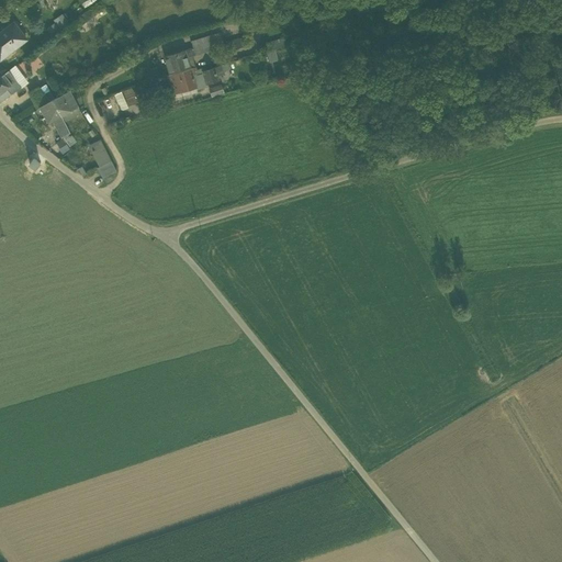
[(75,21),(79,27),(92,17),(105,8),(101,1),(75,21)]
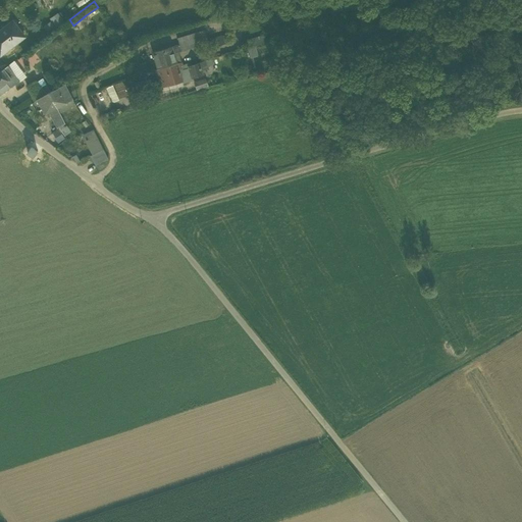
[(58,13),(50,19),(56,28),(64,21),(58,13)]
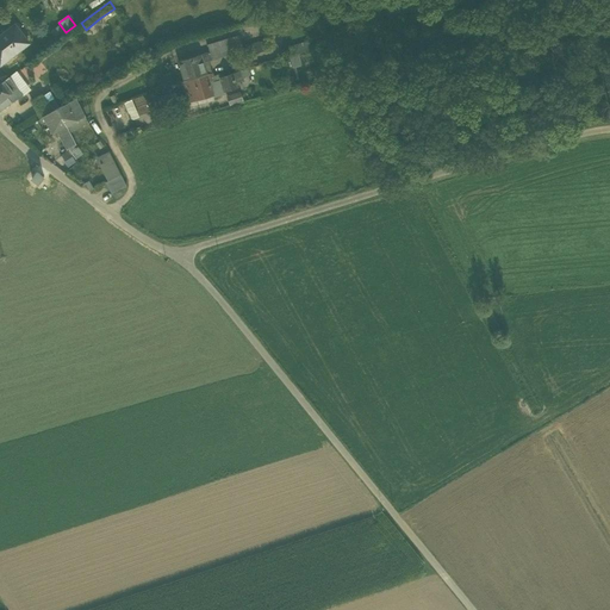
[(16,25),(0,36),(0,64),(0,66),(29,43),(16,25)]
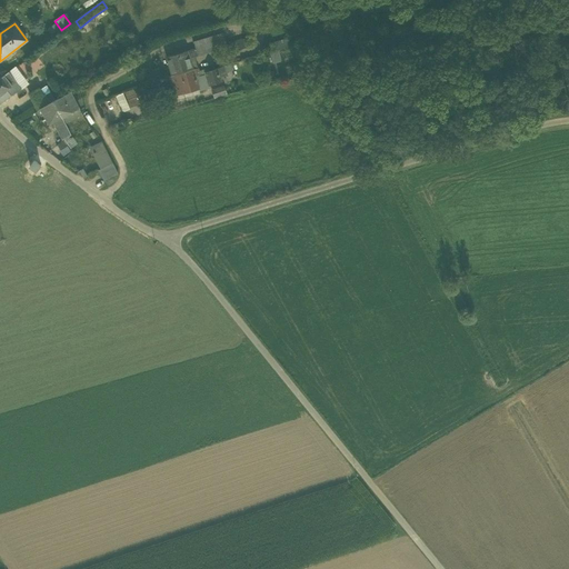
[(56,23),(47,30),(52,37),(61,31),(56,23)]
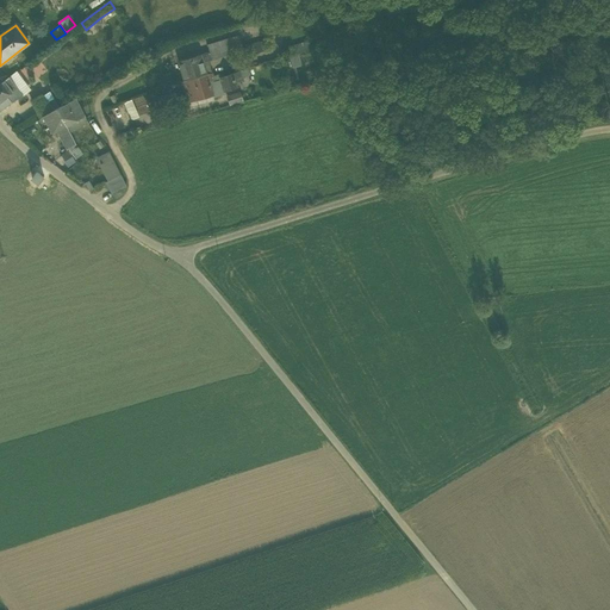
[(204,63),(243,51),(243,48),(238,36),(206,45),(209,53),(201,55),(204,63)]
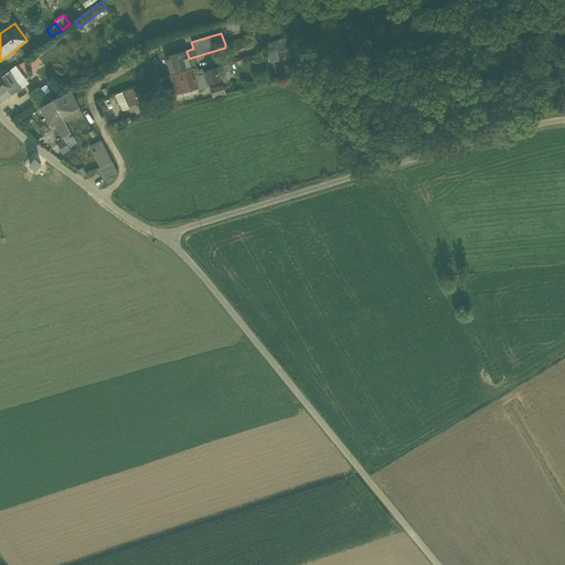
[(246,38),(225,44),(225,48),(227,53),(248,45),(246,38)]
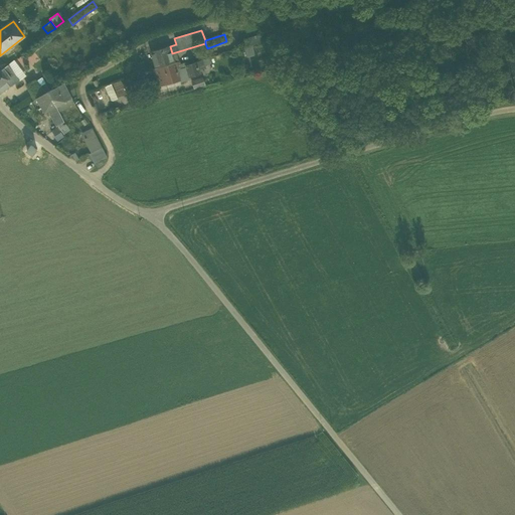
[(246,38),(248,46),(252,45),(262,42),(260,34),(246,38)]
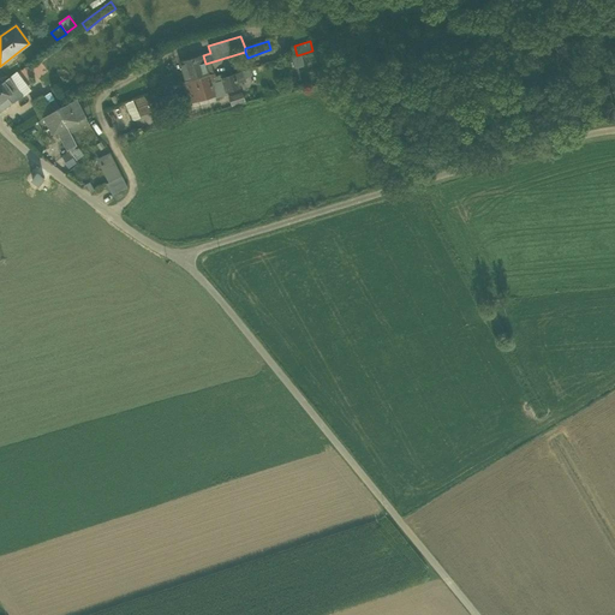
[(297,55),(292,57),(296,69),(305,66),(302,54),(297,55)]
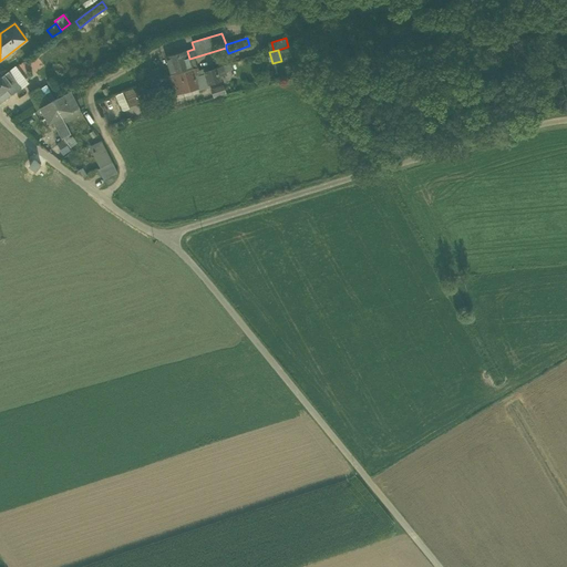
[(166,57),(172,75),(193,69),(192,69),(189,59),(187,51),(166,57)]
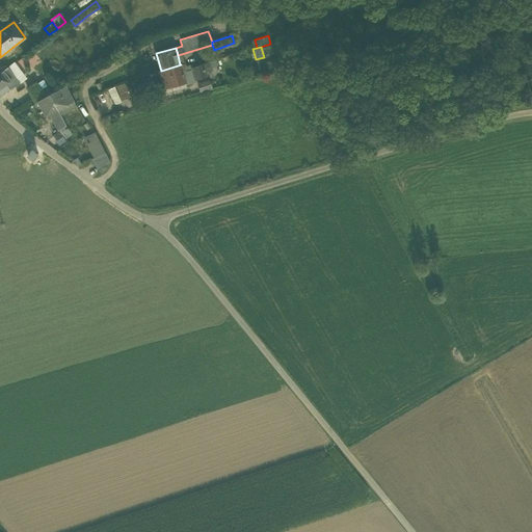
[(185,63),(180,64),(181,64),(161,71),(160,71),(165,87),(185,82),(186,85),(197,82),(196,80),(207,77),(205,70),(211,68),(216,65),(215,60),(193,67),(192,64),(186,67),(185,63)]
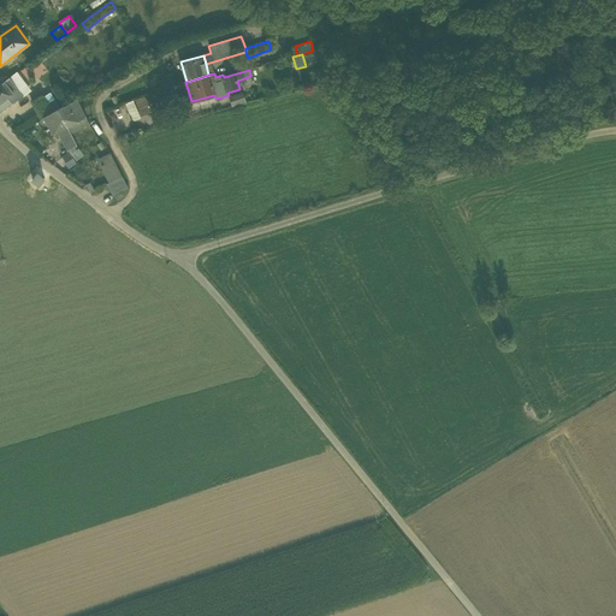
[(17,72),(10,78),(24,98),(33,92),(17,72)]
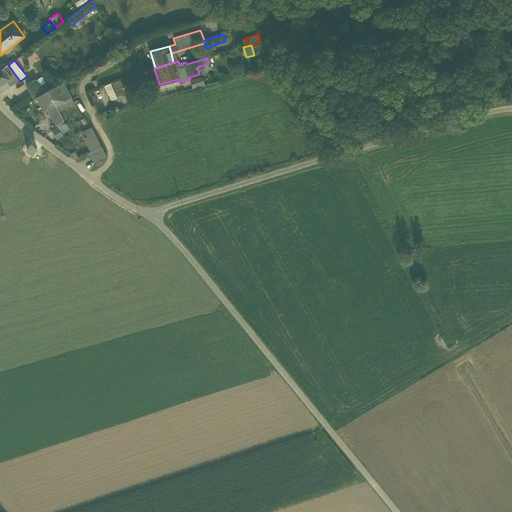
[(0,70),(0,91),(1,93),(10,86),(20,81),(8,65),(0,70)]
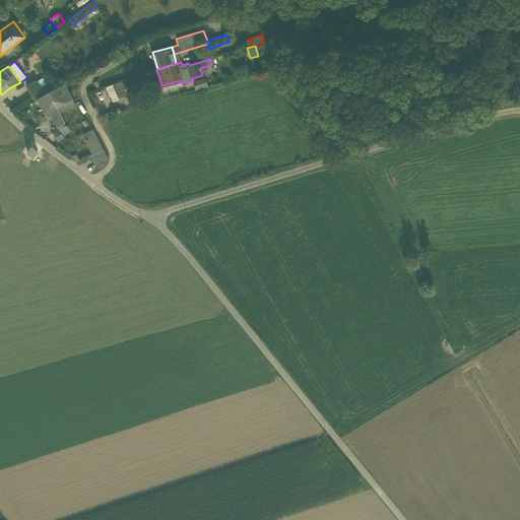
[(43,78),(37,81),(45,94),(45,95),(51,91),(43,78)]
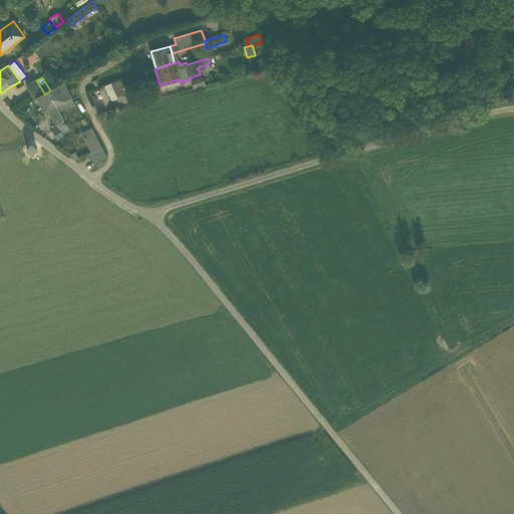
[(192,81),(194,88),(205,84),(203,78),(192,81)]
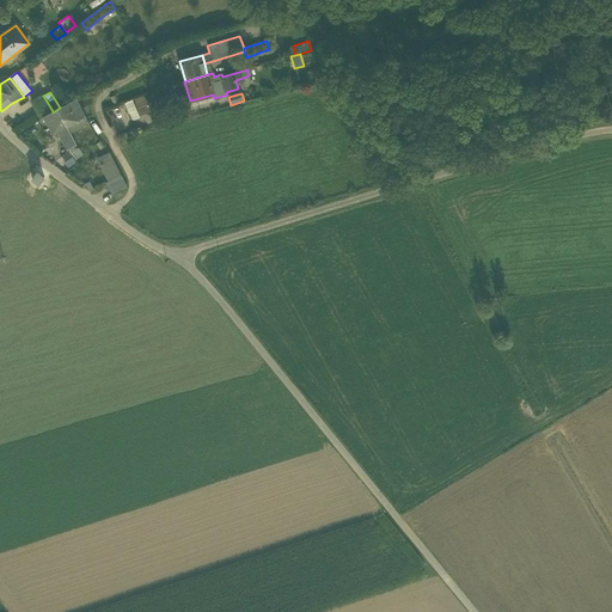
[(32,101),(43,117),(53,111),(43,96),(42,95),(32,101)]
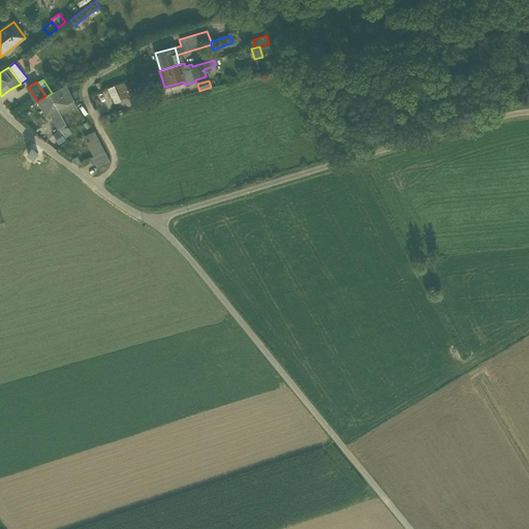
[(186,87),(185,85),(184,82),(164,87),(166,92),(186,87)]
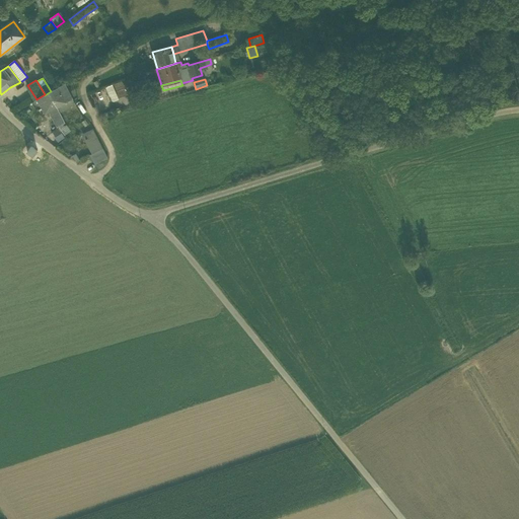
[(58,128),(59,127),(63,125),(65,123),(60,113),(75,104),(72,99),(65,84),(51,91),(45,95),(45,94),(36,99),(42,108),(46,114),(49,112),(58,128)]
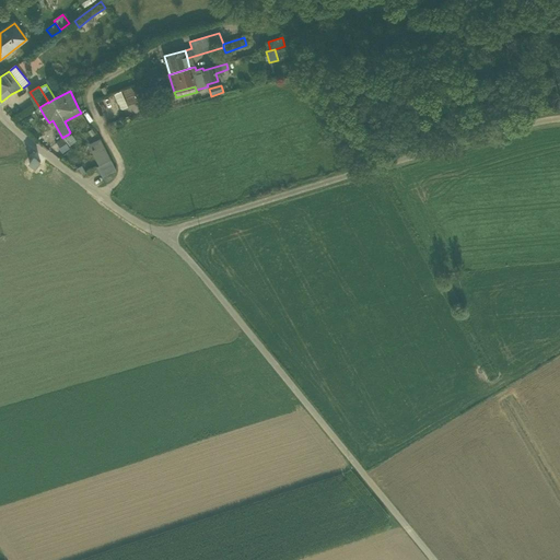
[(121,91),(114,94),(120,111),(128,107),(121,91)]
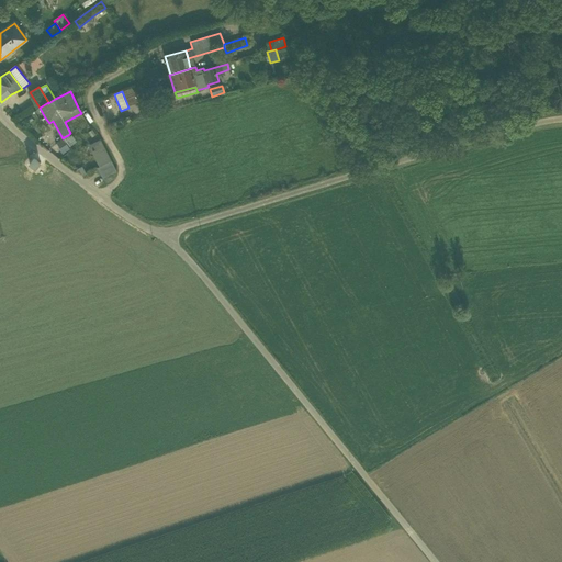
[(41,121),(45,117),(40,108),(34,111),(41,121)]
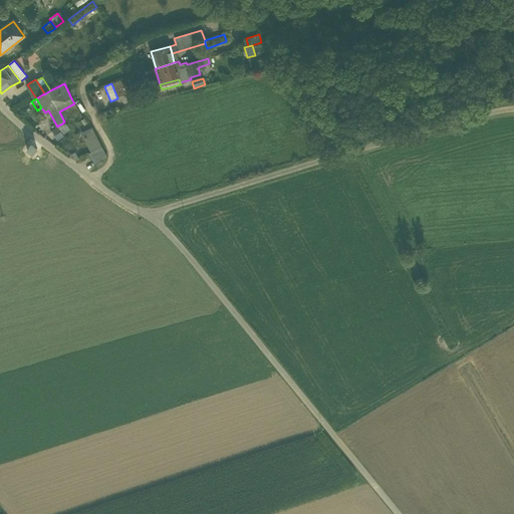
[(39,123),(33,117),(29,121),(34,127),(39,123)]
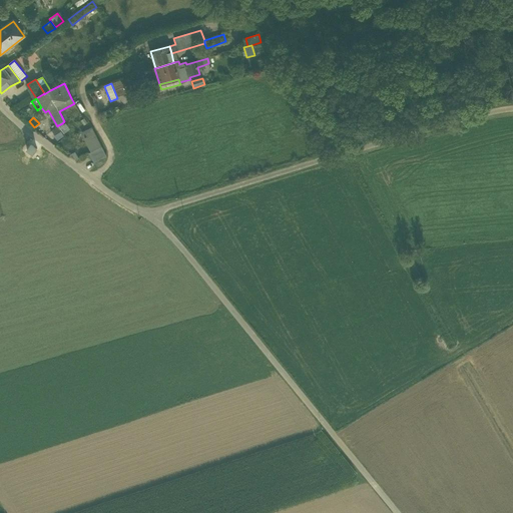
[(64,124),(62,123),(58,125),(64,133),(69,130),(65,124),(65,125),(64,124)]
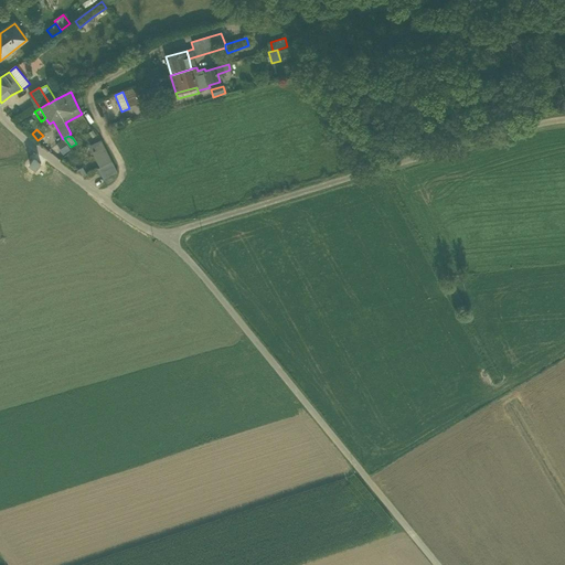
[(92,145),(103,167),(112,162),(100,141),(92,145)]
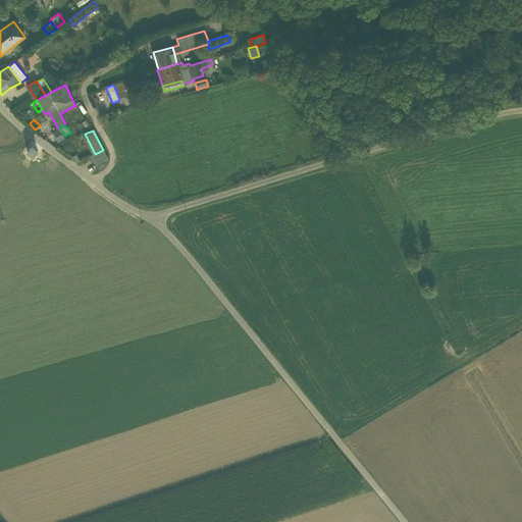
[(62,134),(55,139),(58,143),(65,139),(62,134)]
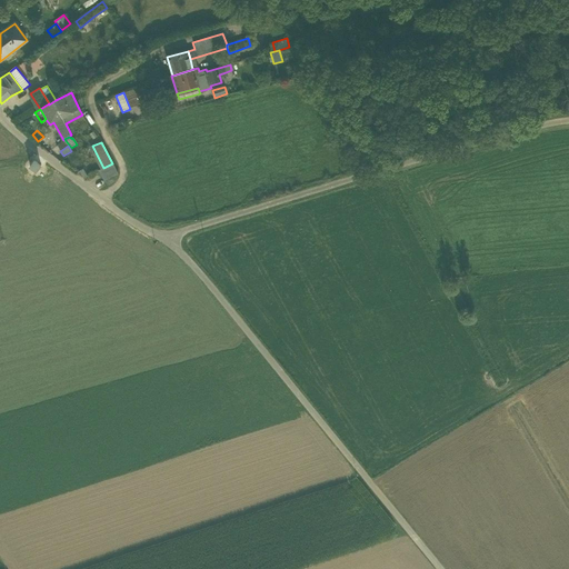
[(29,167),(37,172),(42,165),(35,159),(29,167)]
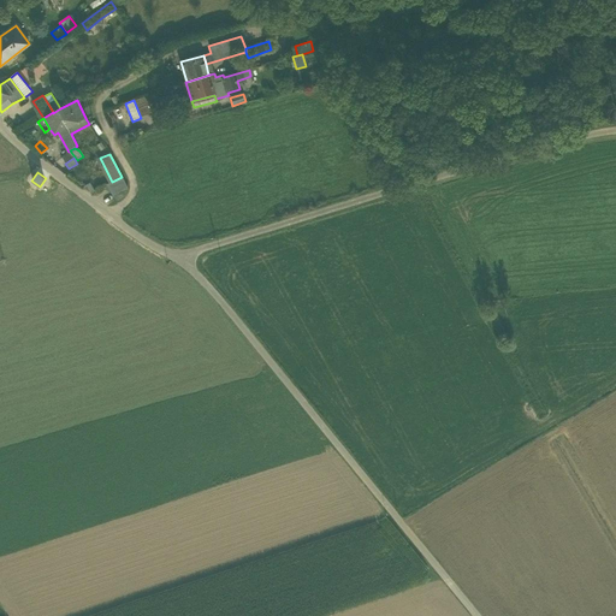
[(107,184),(114,195),(126,189),(122,177),(112,182),(107,184)]
